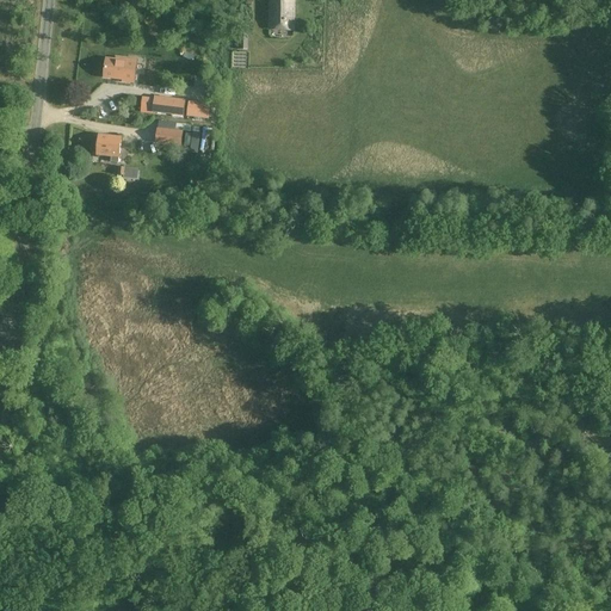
[(270,0),(270,30),(292,31),(294,0),(270,0)]
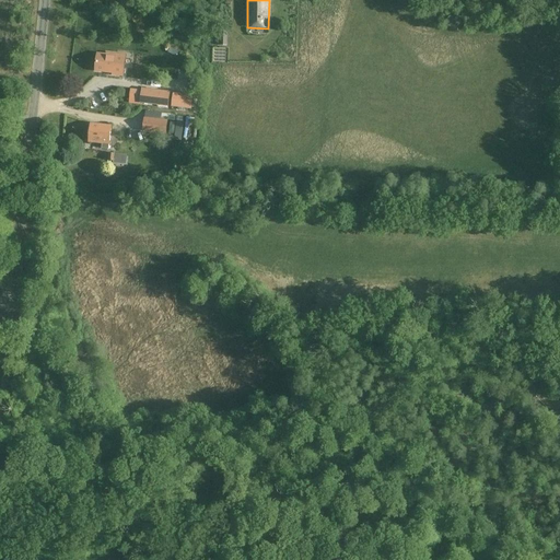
[(218,28),(216,41),(223,42),(225,30),(218,28)]
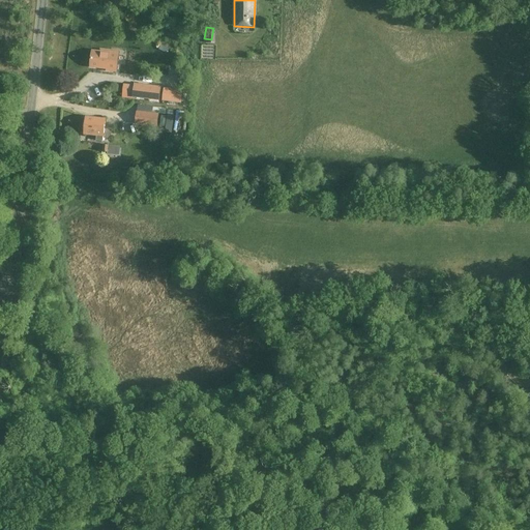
[(107,68),(107,69),(116,70),(118,53),(111,52),(111,51),(100,49),(100,51),(92,50),(90,66),(107,68)]
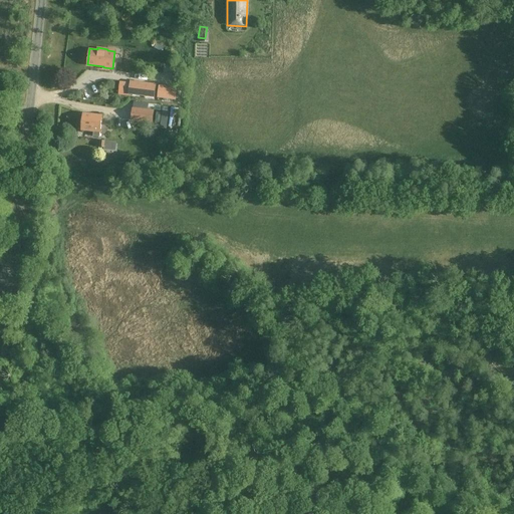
[(154,97),(155,85),(131,82),(130,94),(154,97)]
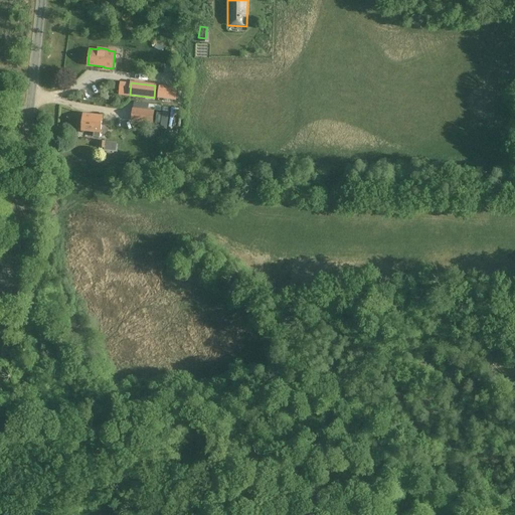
[(133,109),(132,121),(147,123),(148,110),(133,109)]
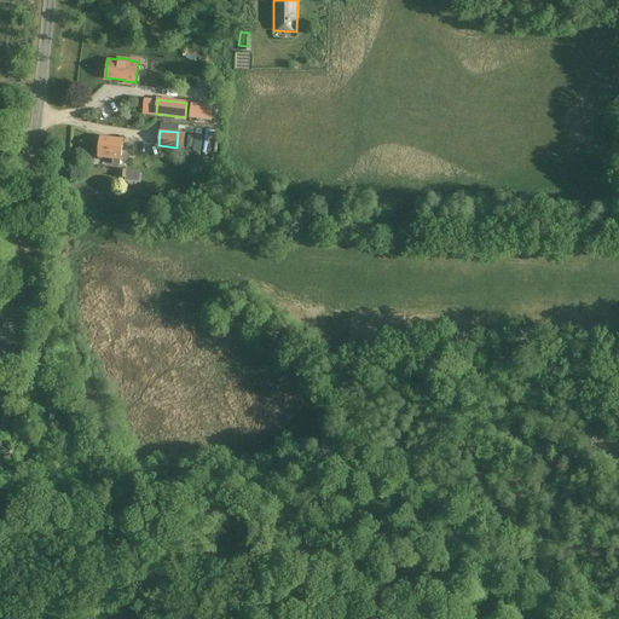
[(121,160),(123,139),(100,137),(98,157),(121,160)]
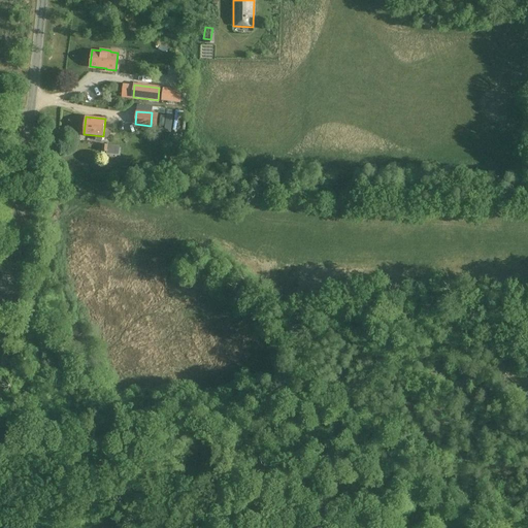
All buildings are outlined.
